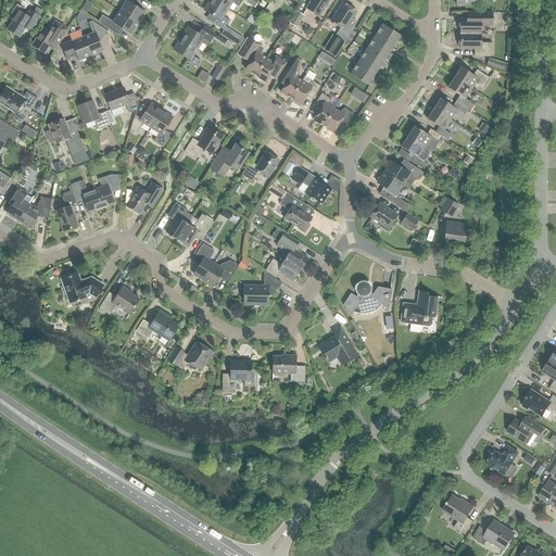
[(227,10),(212,0),(210,0),(203,11),(216,19),(212,24),(224,30),(229,21),(223,16),(227,10)]
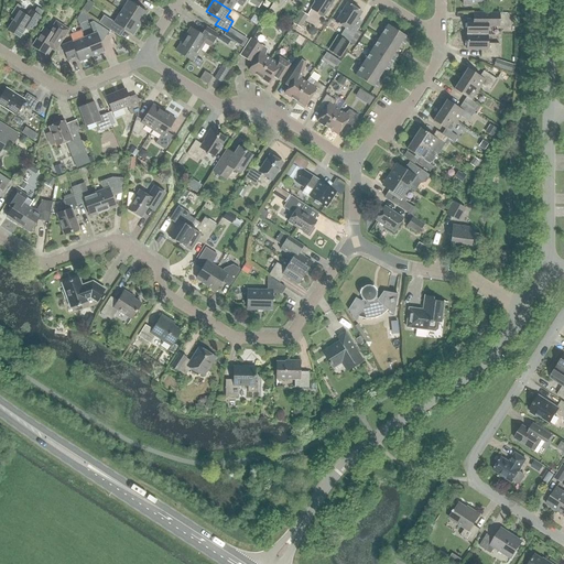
[(215,0),(230,10),(235,2),(241,7),(246,0),(215,0)]
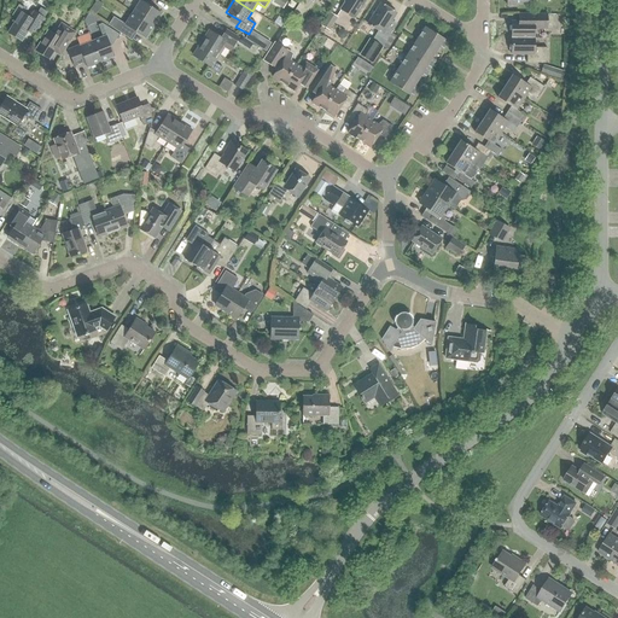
[(301,0),(292,13),(302,19),(313,3),(313,0),(325,0),(328,3),(328,0),(301,0)]
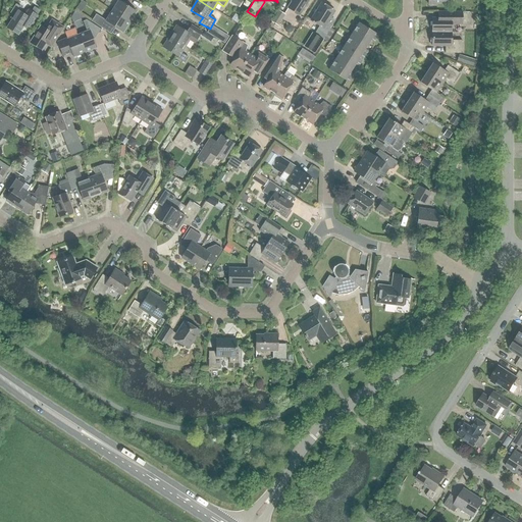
[(292,0),(286,8),(299,15),(308,0),(292,0)]
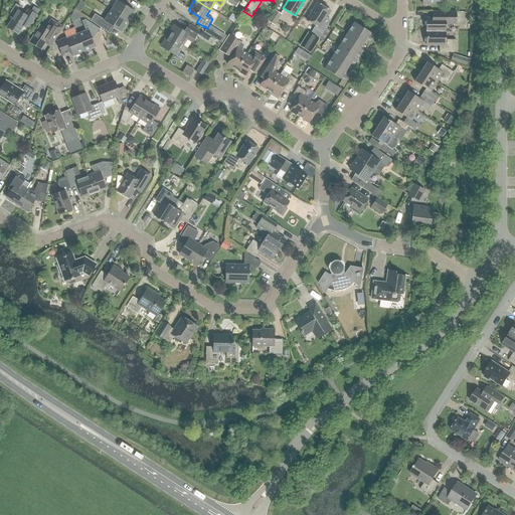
[(117,1),(110,11),(127,22),(134,12),(117,1)]
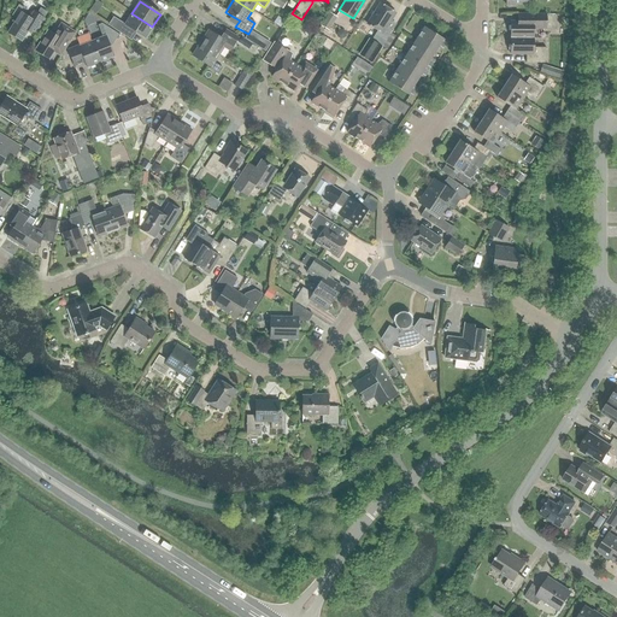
[(395,13),(380,4),(366,24),(377,31),(371,41),(369,40),(359,54),(371,63),(381,47),(391,34),(385,30),(395,13)]
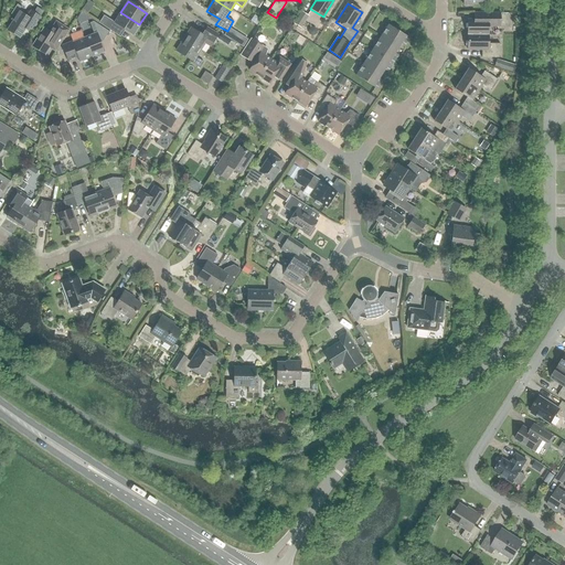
[(30,33),(40,18),(43,12),(36,8),(33,13),(30,11),(27,17),(20,12),(22,9),(17,4),(10,14),(14,18),(7,30),(19,38),(24,29),(30,33)]
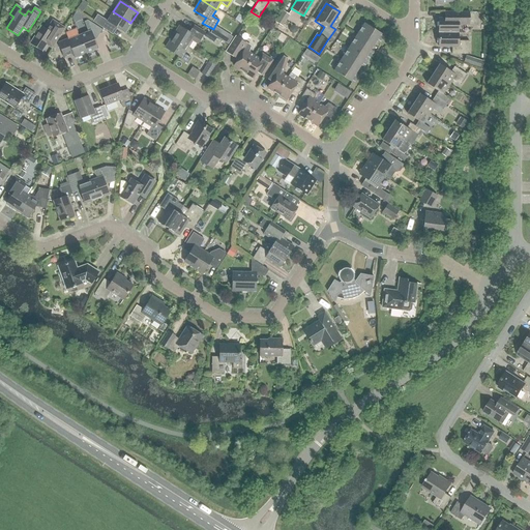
[(124,33),(130,23),(113,11),(107,21),(96,15),(92,22),(108,32),(112,25),(124,33)]
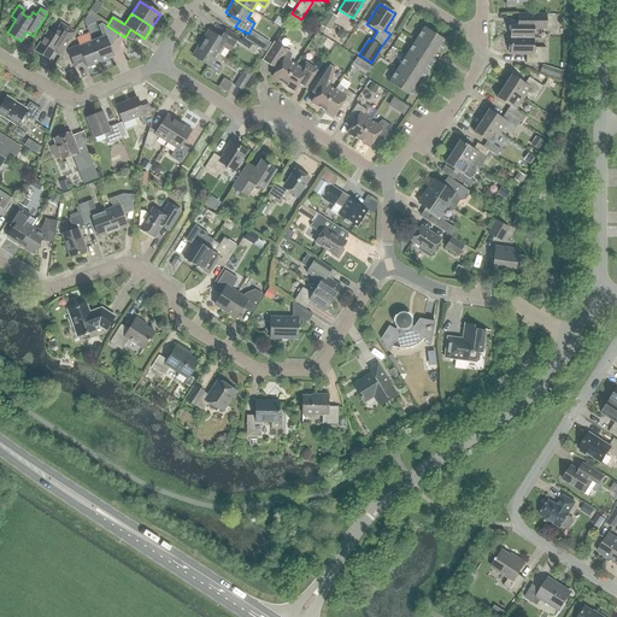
[(336,17),(329,13),(321,25),(328,30),(336,17)]
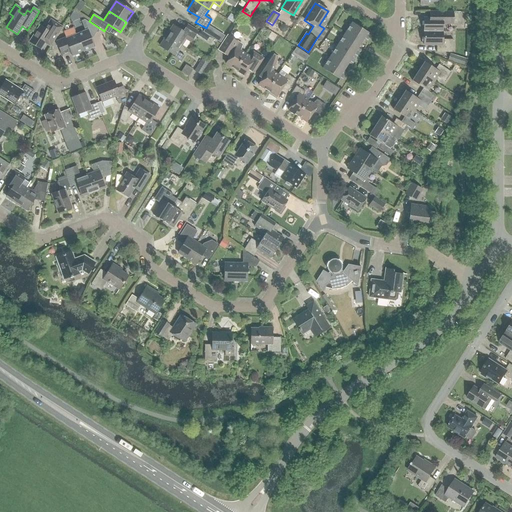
[(423,18),(423,32),(442,32),(442,24),(453,24),(453,12),(439,12),(429,12),(429,18),(423,18)]
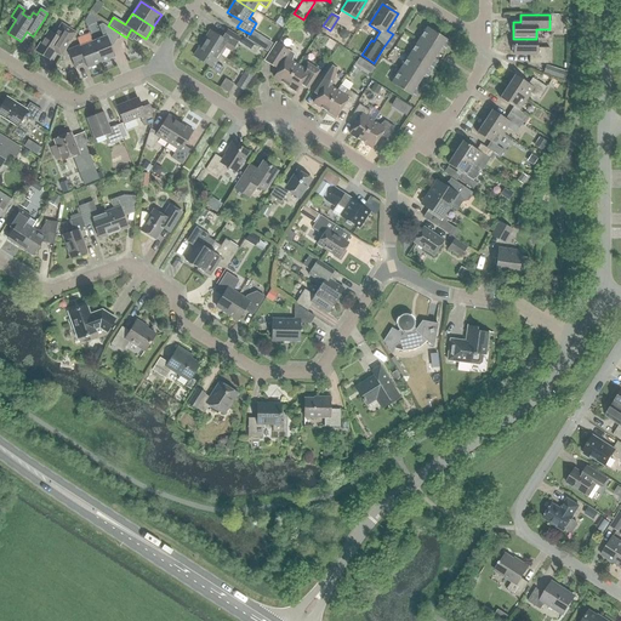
[(47,32),(35,51),(50,60),(53,53),(60,57),(75,33),(61,23),(53,35),(47,32)]
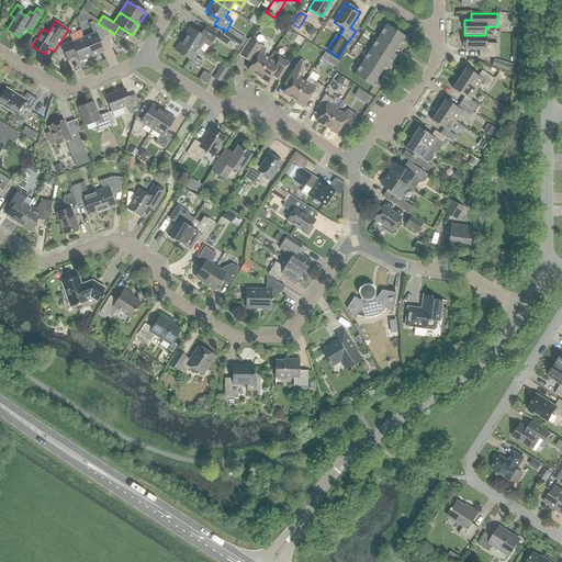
[(93,34),(83,37),(91,57),(103,52),(98,38),(105,35),(108,32),(92,22),(89,23),(93,34)]
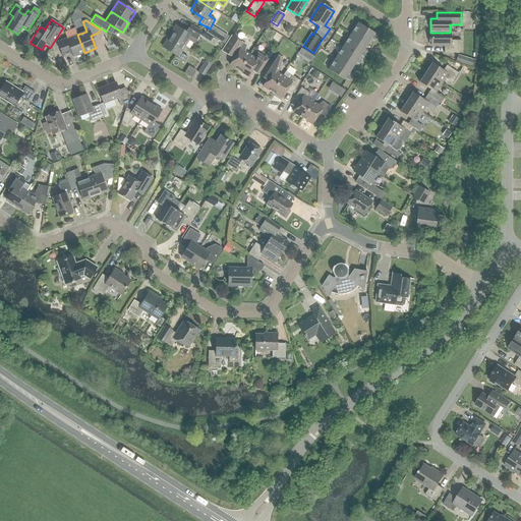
[(378,36),(357,22),(328,69),(347,82),(378,36)]
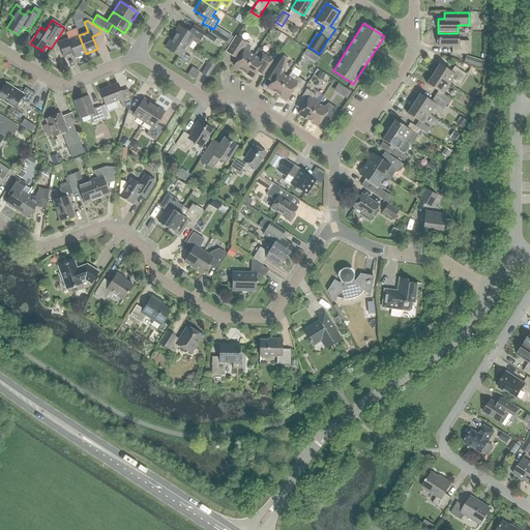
[(189,33),(179,27),(172,37),(187,47),(192,40),(197,43),(204,33),(194,26),(189,33)]
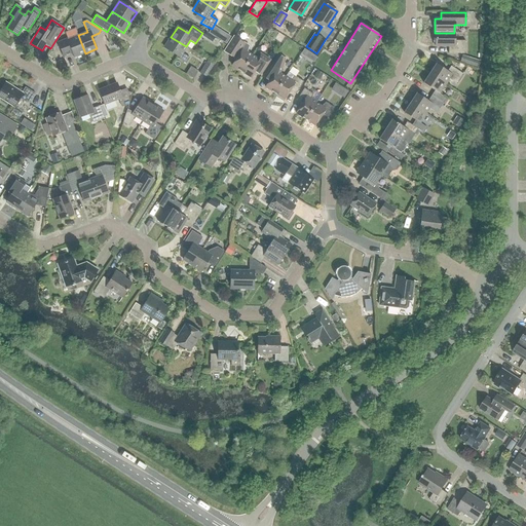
[(330,43),(337,31),(333,29),(325,40),(330,43)]
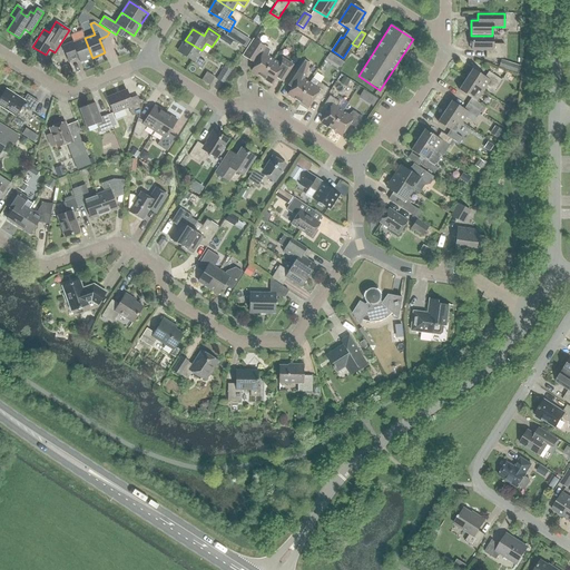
[(231,39),(224,35),(220,40),(227,43),(231,39)]
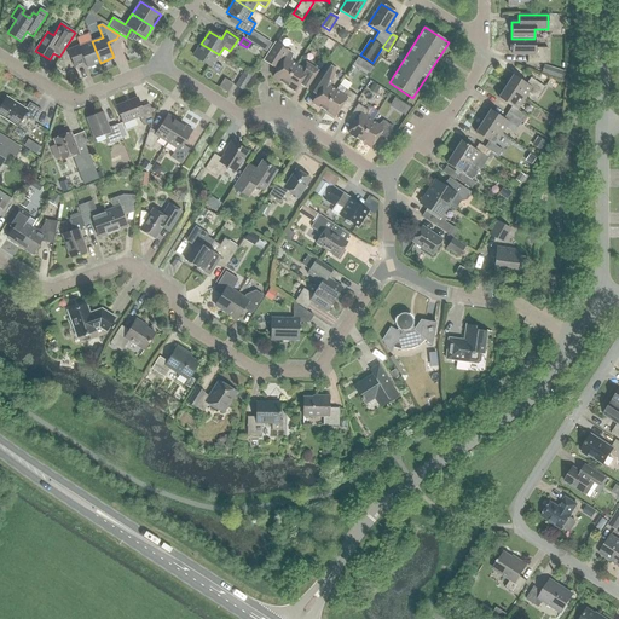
[(261,38),(255,45),(266,52),(271,44),(261,38)]
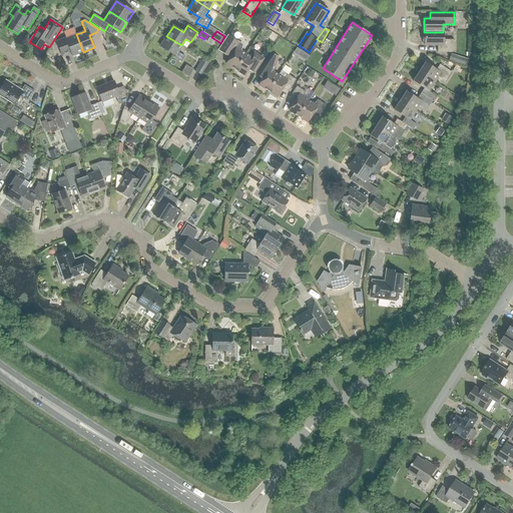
[(443,40),(443,32),(424,32),(424,45),(437,45),(437,52),(453,52),(454,40),(443,40)]
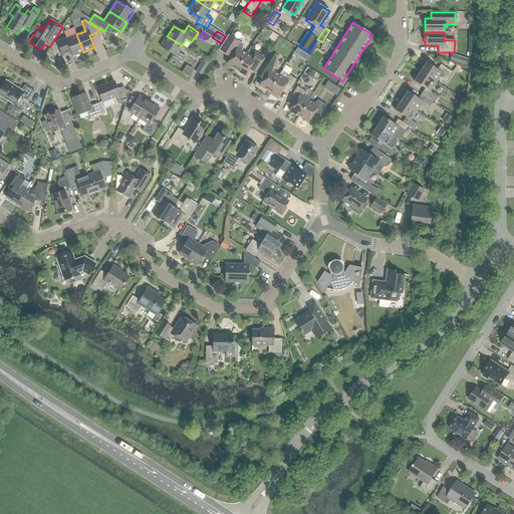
[(60,53),(69,49),(71,56),(83,52),(76,34),(65,39),(65,38),(56,42),(60,53)]
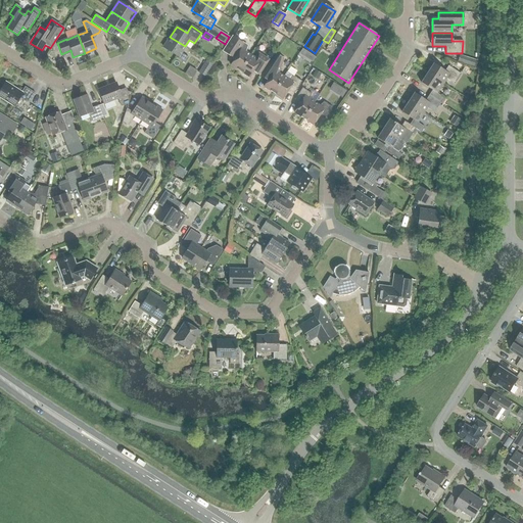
[(181,53),(185,46),(170,37),(162,47),(178,57),(177,58),(184,63),(188,57),(181,53)]
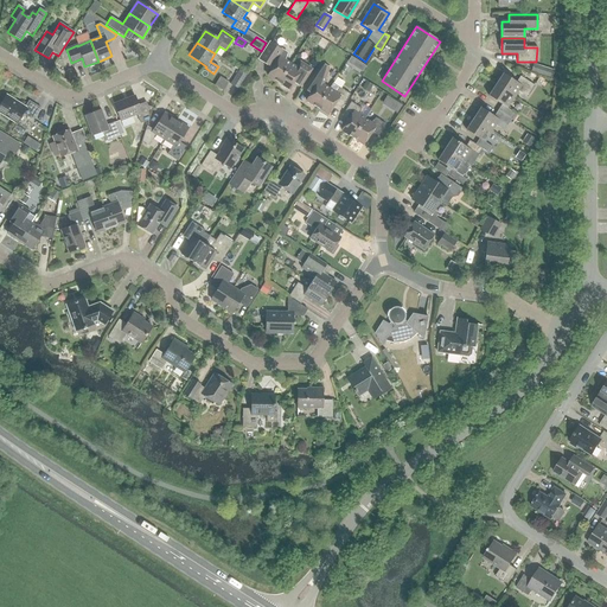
[(267,76),(278,83),(291,64),(283,61),(286,53),(269,43),(260,56),(274,65),(267,76)]
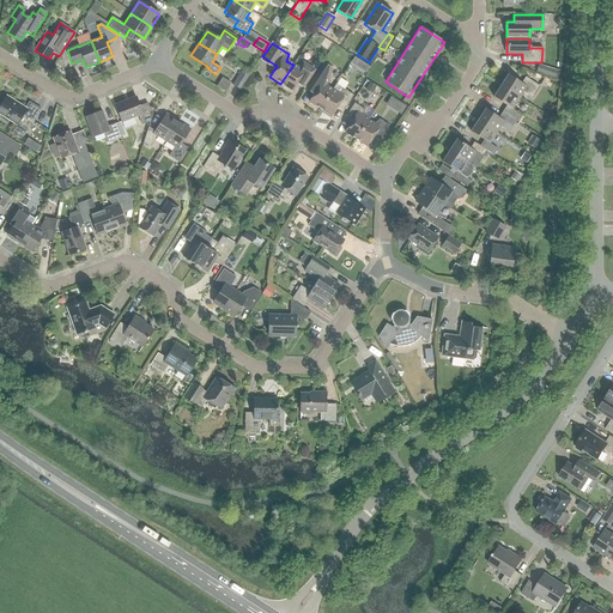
[(354,58),(350,64),(357,67),(360,61),(354,58)]
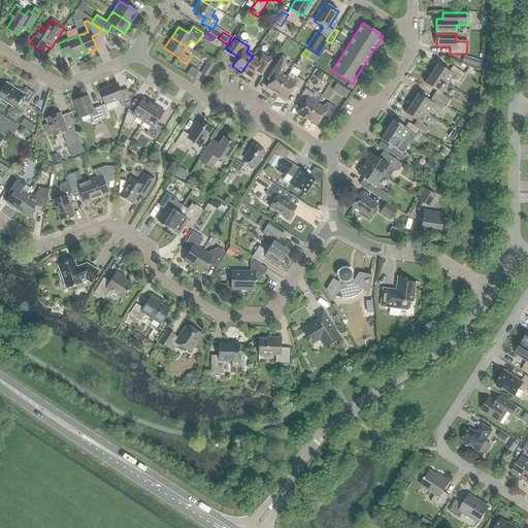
[(270,60),(262,55),(258,59),(253,56),(241,72),(252,78),(257,69),(263,72),(270,60)]
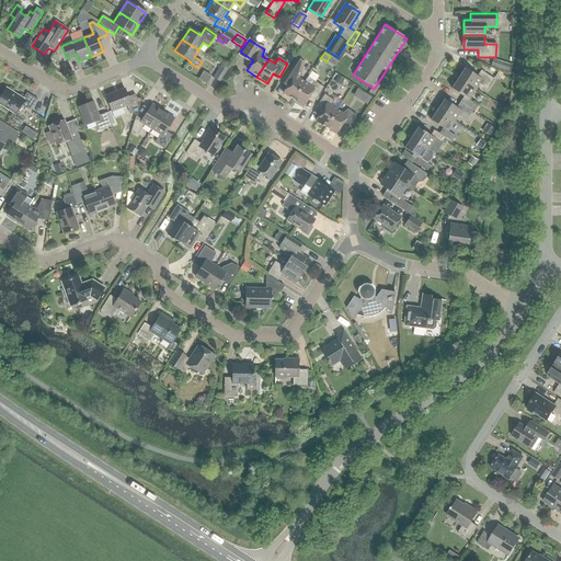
[(282,93),(293,100),(304,82),(298,79),(304,63),(297,58),(283,79),(288,83),(282,93)]
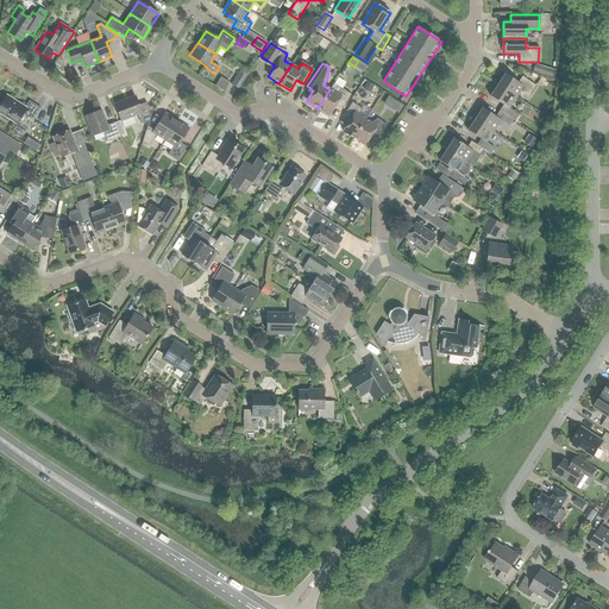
[(553,79),(556,70),(542,67),(540,74),(553,79)]
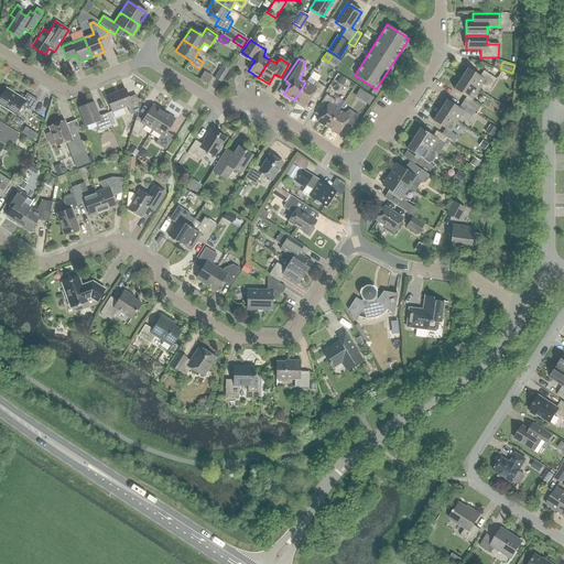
[(229,69),(223,65),(214,78),(220,83),(229,69)]
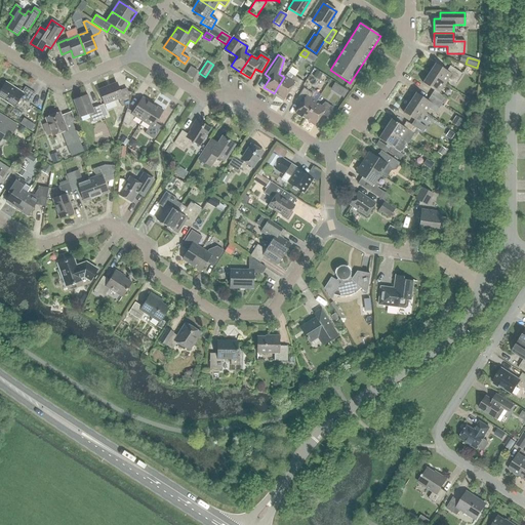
[(435,64),(429,74),(444,84),(448,79),(454,83),(461,74),(449,66),(446,71),(435,64)]
